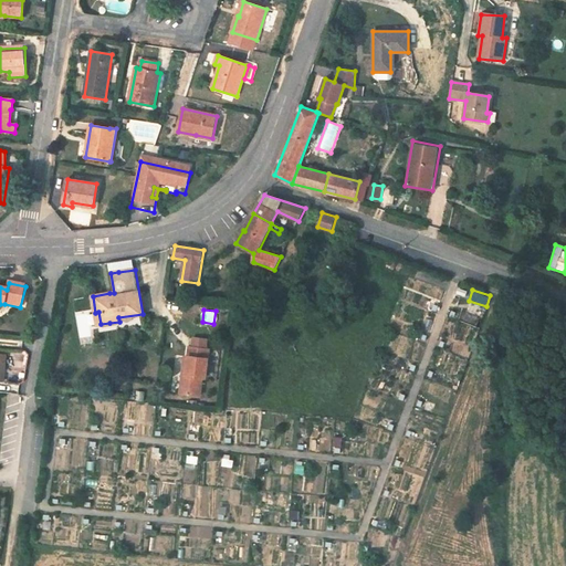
[(395,354),(407,359),(415,341),(401,335),(395,354)]
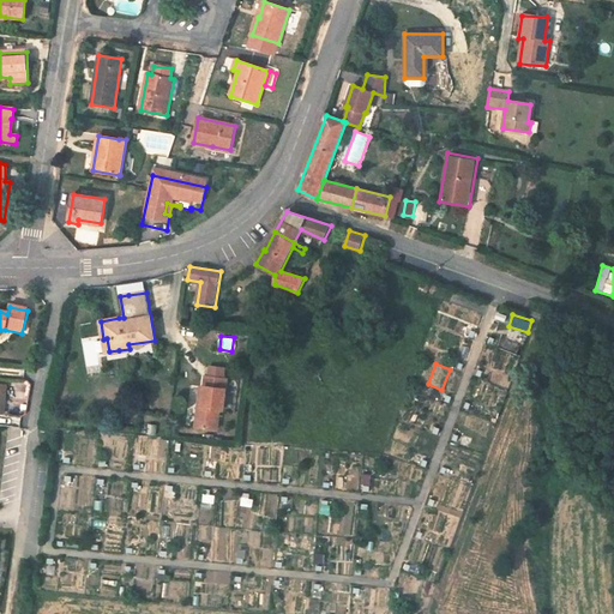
[(198,405),(196,426),(217,428),(220,409),(223,409),(227,378),(205,375),(204,385),(202,405),(198,405)]
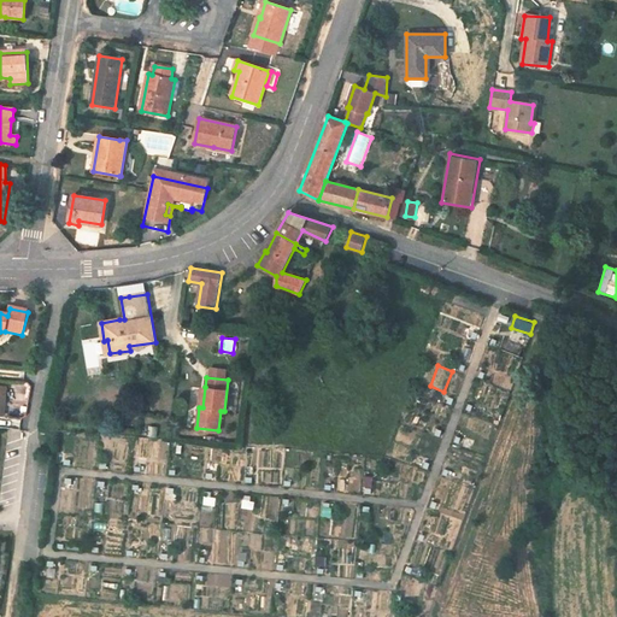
[(356,540),(362,504),(340,500),(334,536),(356,540)]
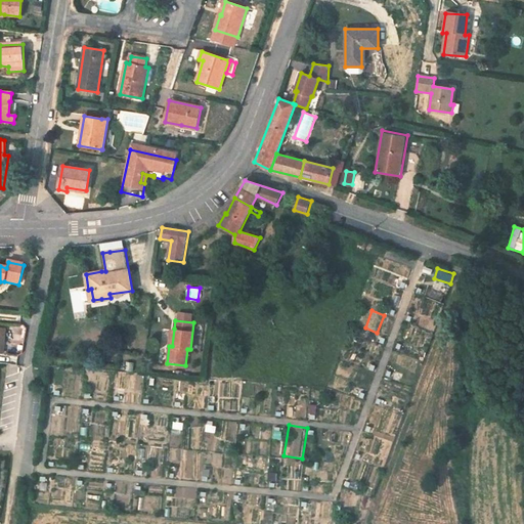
[(289,479),(301,480),(301,466),(290,466),(289,479)]
